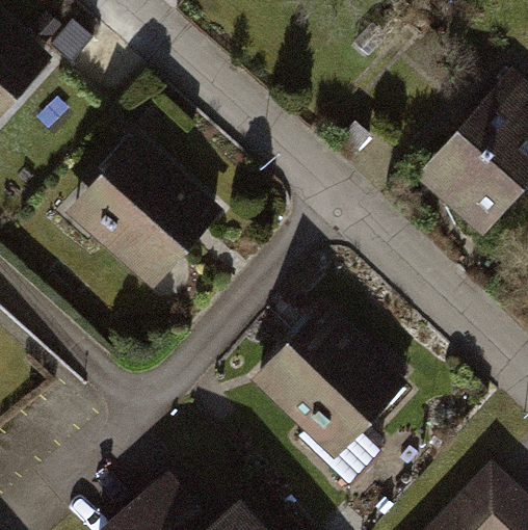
[(0,127),(57,63),(0,12),(0,127)]
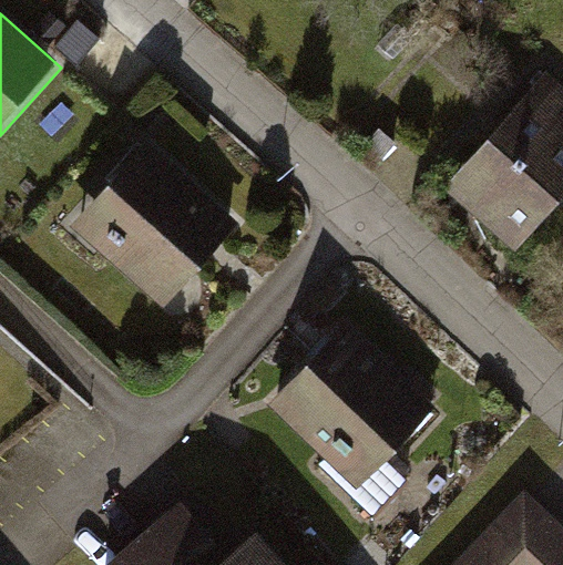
[(562,91),(550,79),(438,193),(507,259),(562,201),(562,91)]
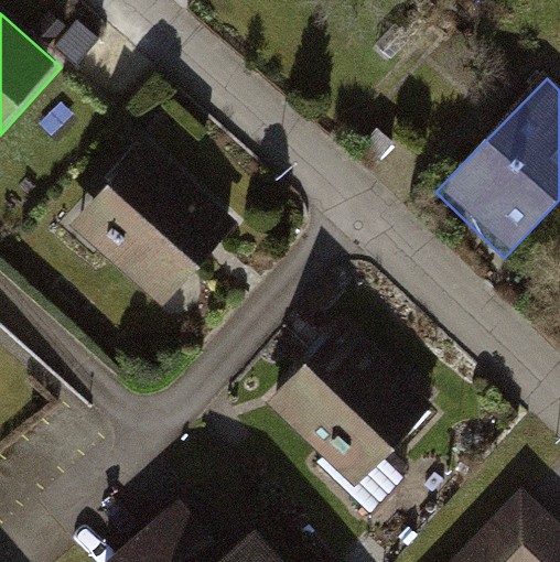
[(238,226),(147,148),(73,233),(164,312),(238,226)]
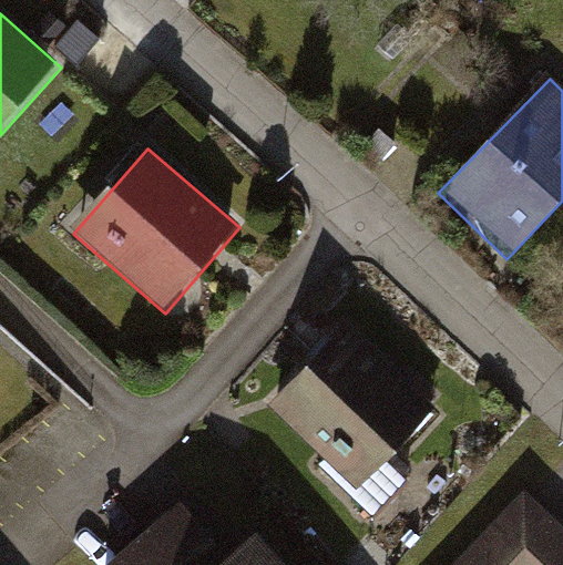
[(440,403),(352,318),(268,406),(356,490),(440,403)]
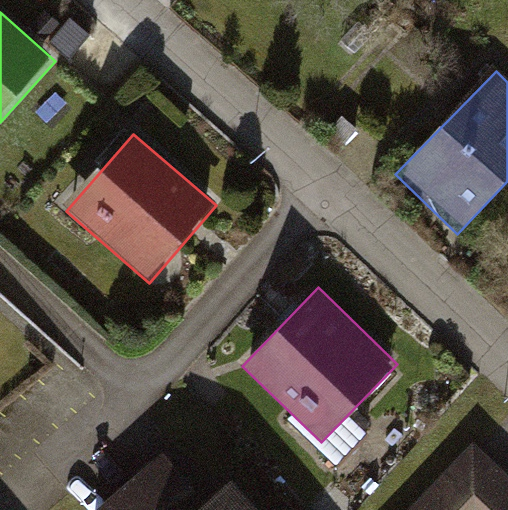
[(507,509),(507,473),(477,444),(411,509),(507,509)]
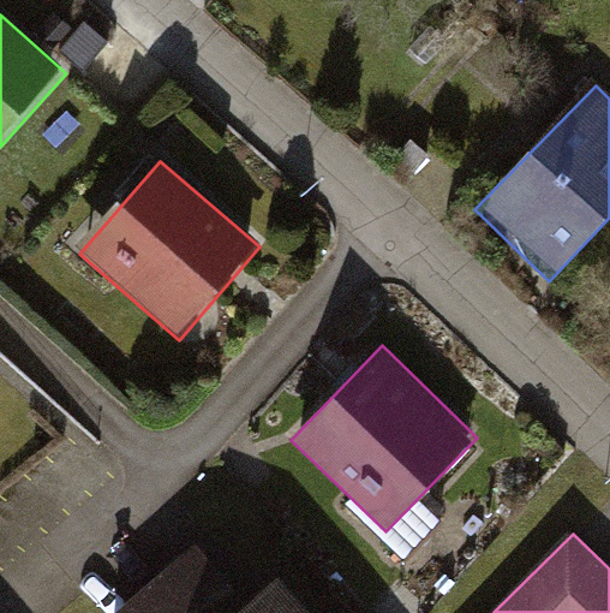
[(317,612),(283,572),(246,603),(201,549),(123,612),(317,612)]
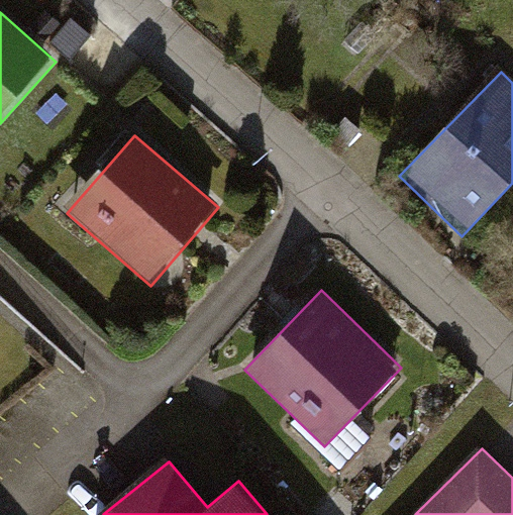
All buildings are outlined.
